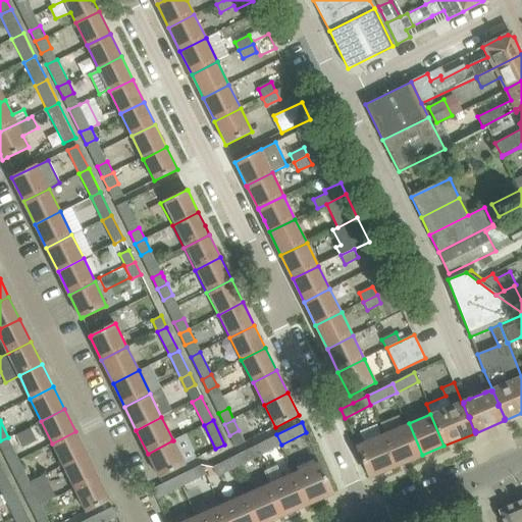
[(397,466),(422,455),(409,423),(383,434),(397,466)]
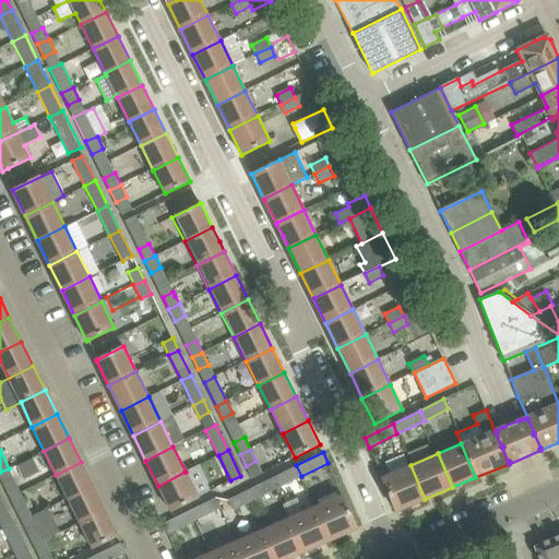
[(382,478),(396,511),(425,499),(411,465),(405,454),(385,463),(390,474),(382,478)]
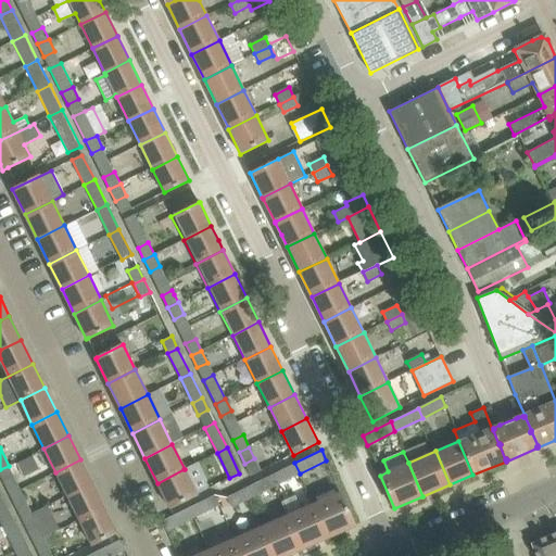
[(67,496),(92,484),(80,459),(55,472),(67,496)]
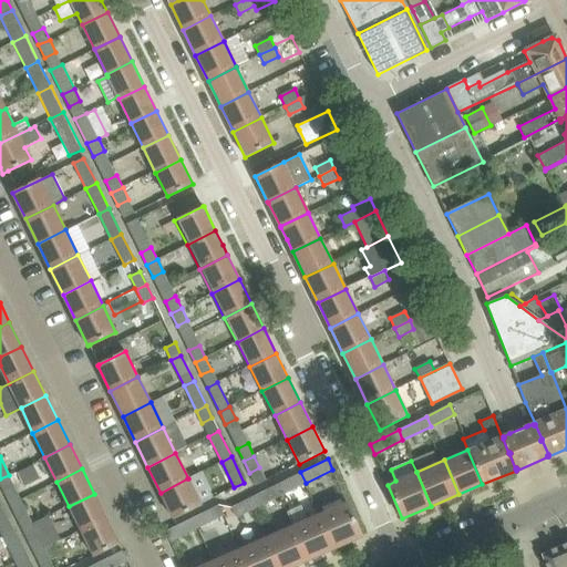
[(279,495),(306,483),(300,472),(275,485),(279,495)]
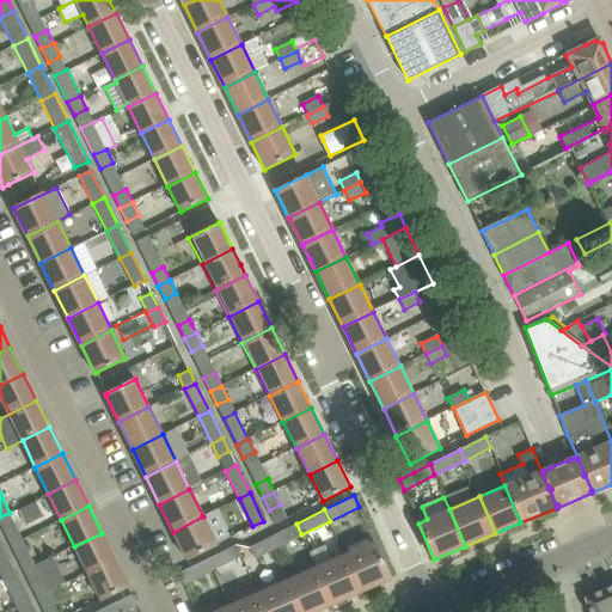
[(0,524),(11,545),(23,539),(10,513),(0,516),(0,524)]
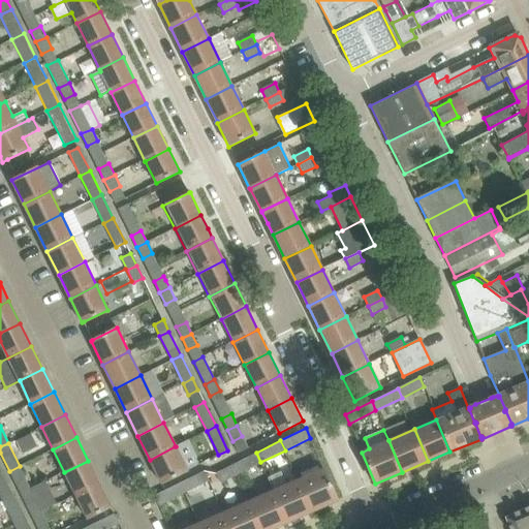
[(187,470),(176,446),(175,446),(150,460),(161,484),(187,470)]
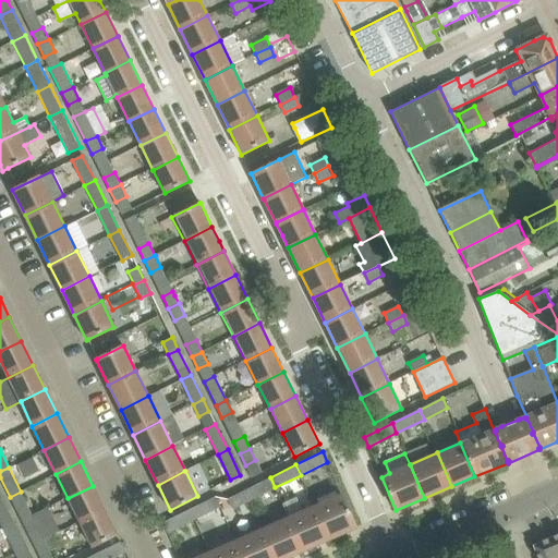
[(244,490),(249,500),(275,487),(270,477),(244,490)]
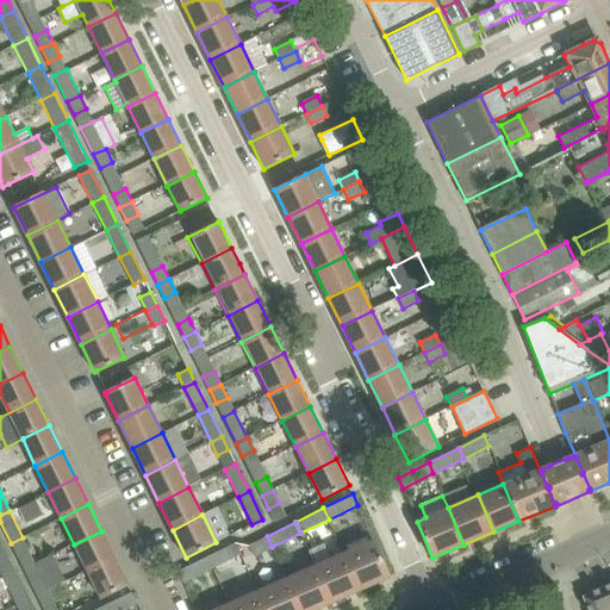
[(114,558),(101,531),(74,545),(87,571),(114,558)]
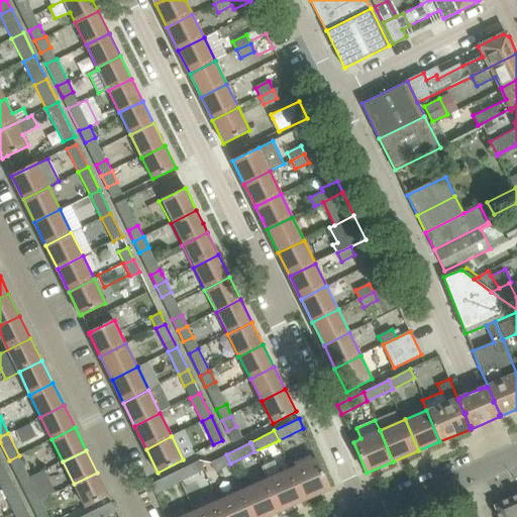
[(214,472),(230,463),(226,454),(210,462),(214,472)]
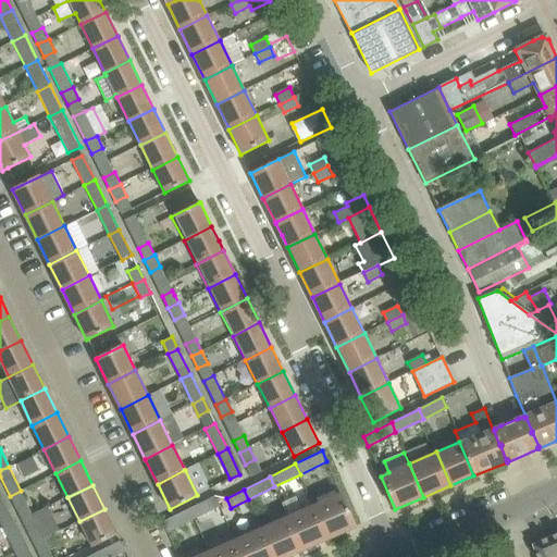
[(33,515),(21,491),(10,496),(22,520),(33,515)]
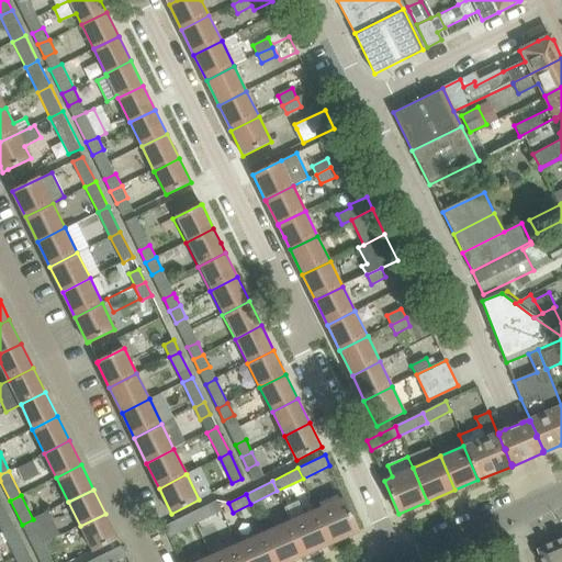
[(332,543),(358,531),(345,501),(344,498),(317,509),(332,543)]
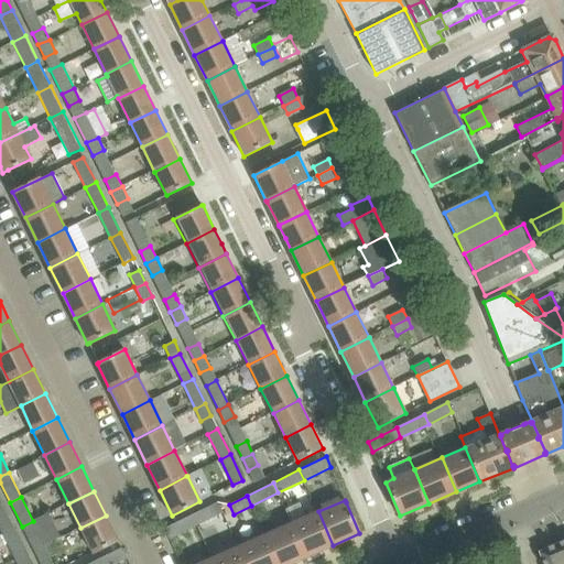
[(191,516),(196,525),(220,513),(216,502),(191,516)]
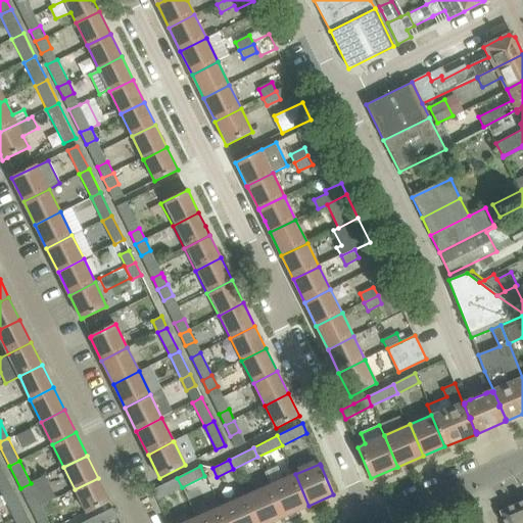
[(280,468),(265,474),(270,485),(284,517),(308,506),(295,474),(285,479),(280,468)]
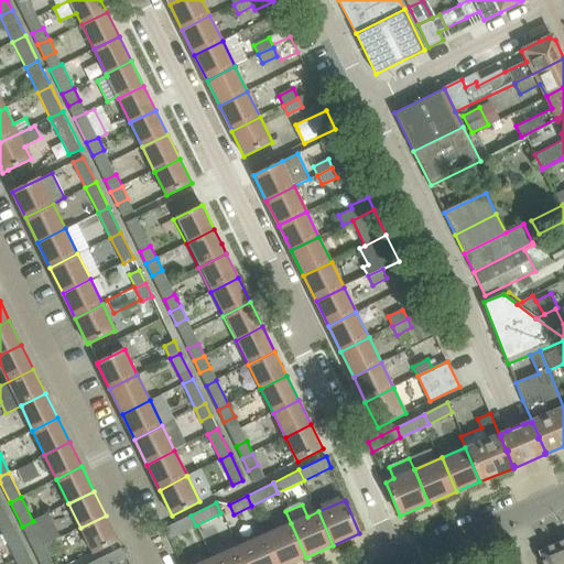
[(106,516),(80,528),(93,553),(117,540),(118,540),(106,516)]
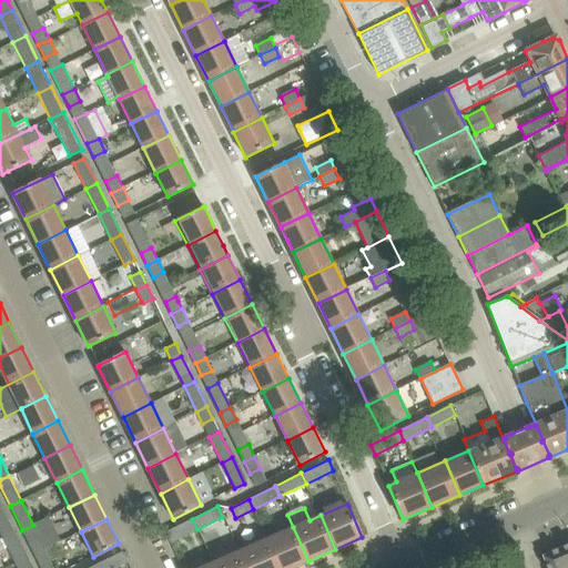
[(192,519),(166,533),(171,543),(198,529),(192,519)]
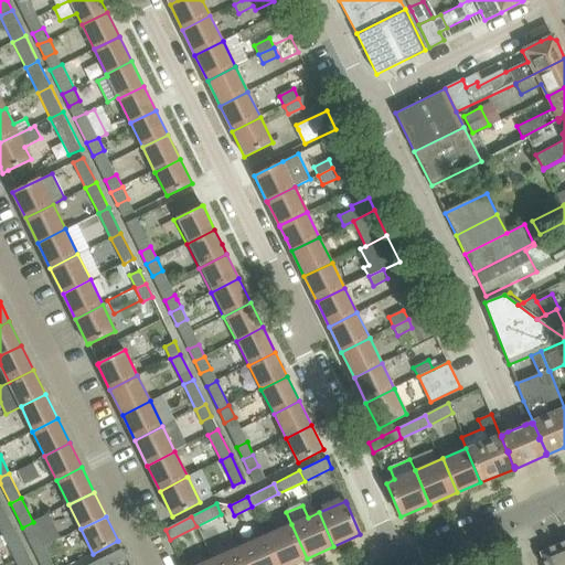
[(45,546),(33,522),(22,528),(34,552),(45,546)]
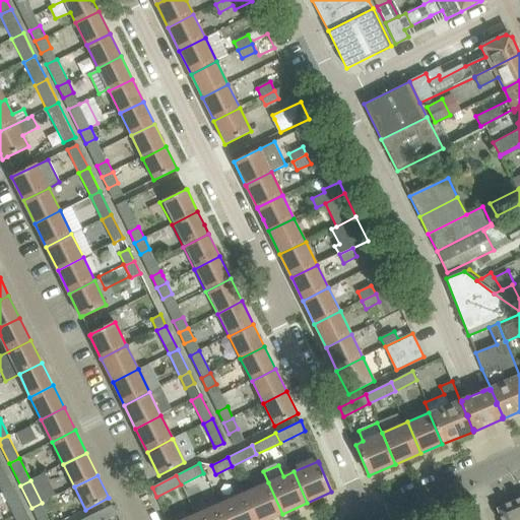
[(268,482),(244,494),(255,519),(267,519),(282,514),(268,482)]
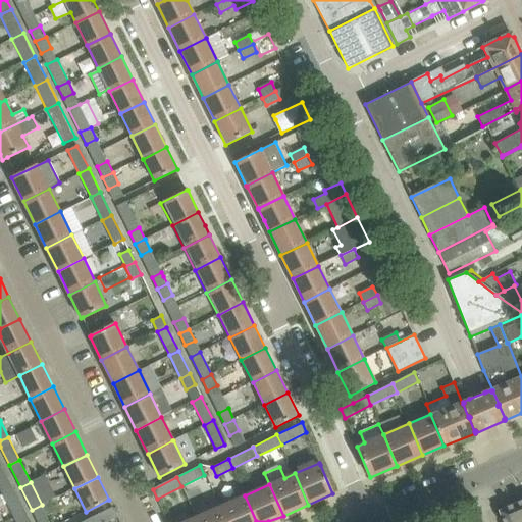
[(226,521),(256,521),(245,496),(220,507),(226,521)]
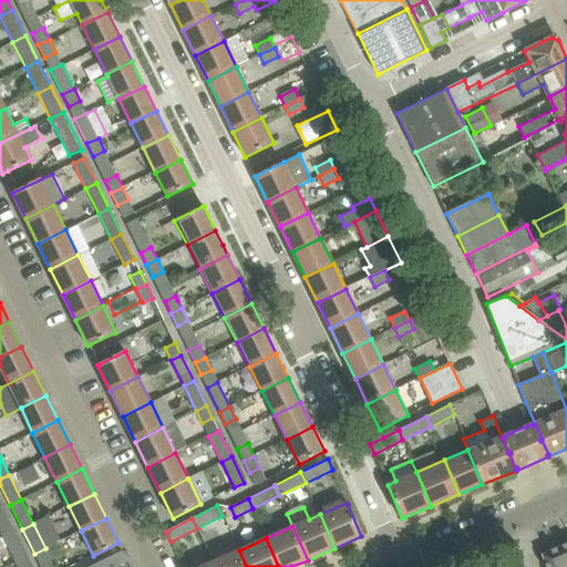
[(566,566),(566,543),(540,554),(546,566),(566,566)]
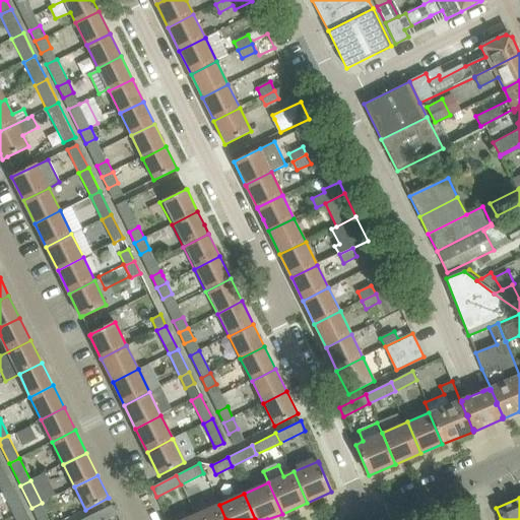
[(18,499),(8,504),(13,516),(23,511),(18,499)]
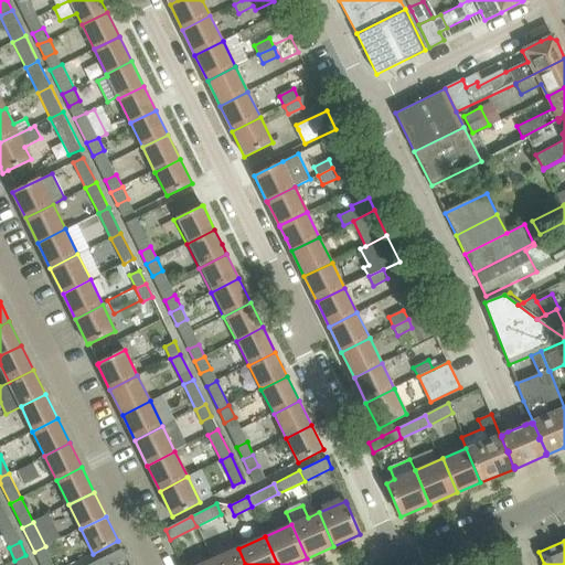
[(40,564),(54,564),(45,546),(34,552),(40,564)]
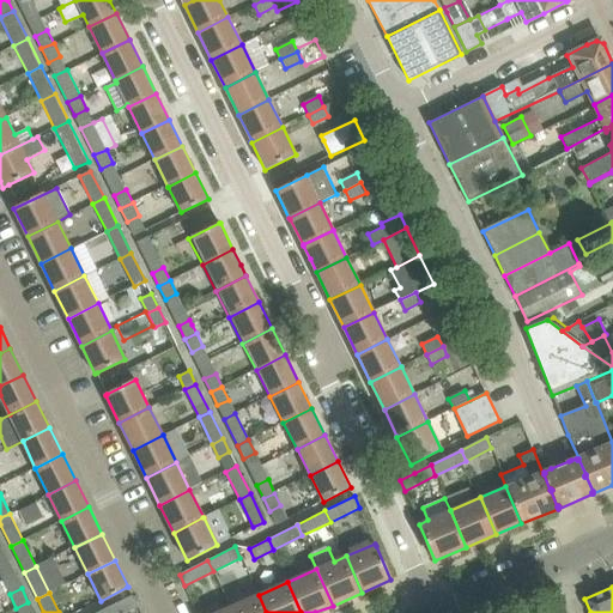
[(105,612),(123,612),(138,606),(132,595),(104,610),(105,612)]
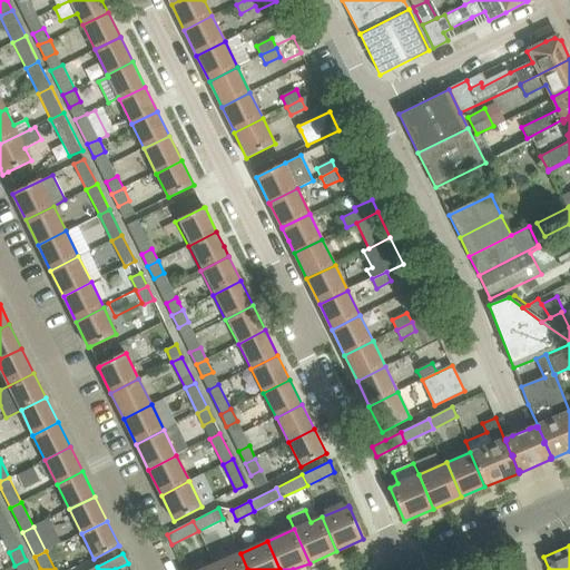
[(247,569),(241,553),(213,564),(215,569),(247,569)]
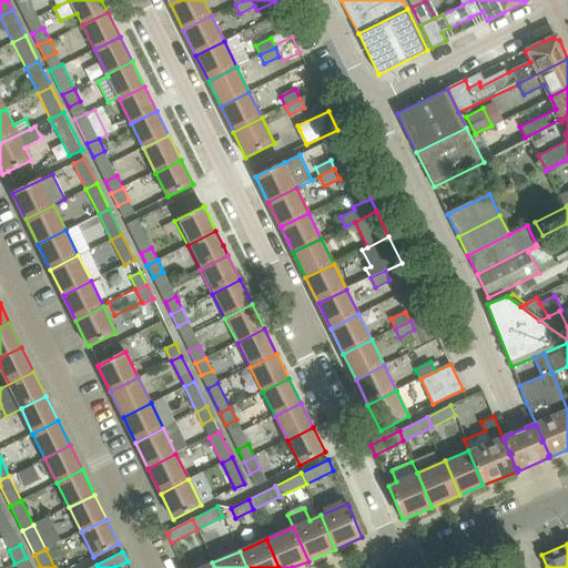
[(30,567),(26,558),(14,564),(17,567),(30,567)]
